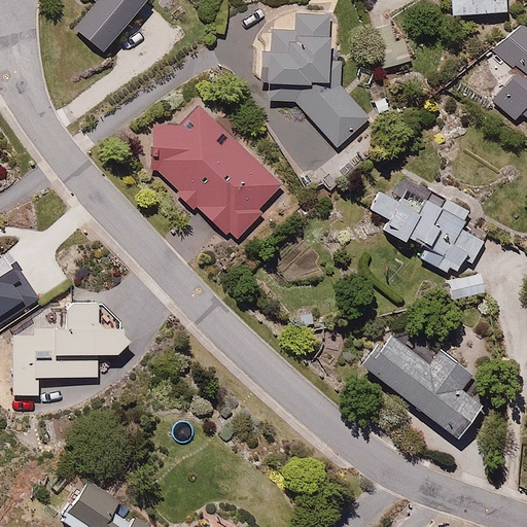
[(102,54),(142,0),(94,0),(97,2),(74,31),(102,54)]
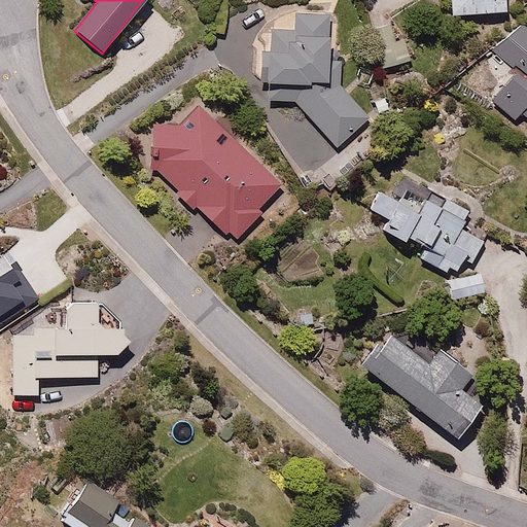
[(447,0),(449,16),(505,11),(503,0),(447,0)]
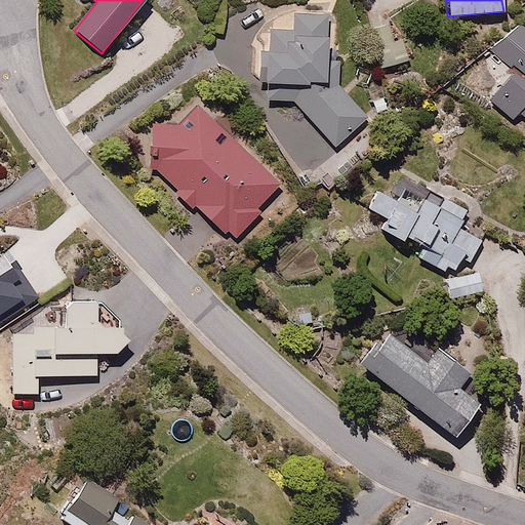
[(323,83),(327,16),(291,14),(290,32),(266,31),(263,80),(323,83)]
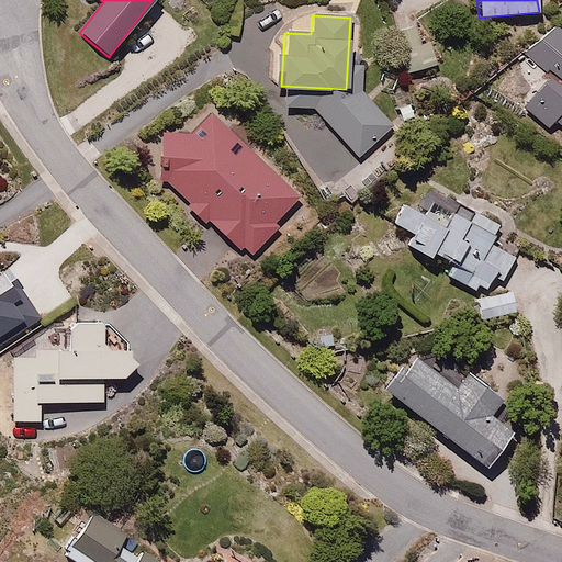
[(561,31),(555,24),(527,55),(552,76),(524,109),(547,127),(554,119),(561,124),(561,31)]
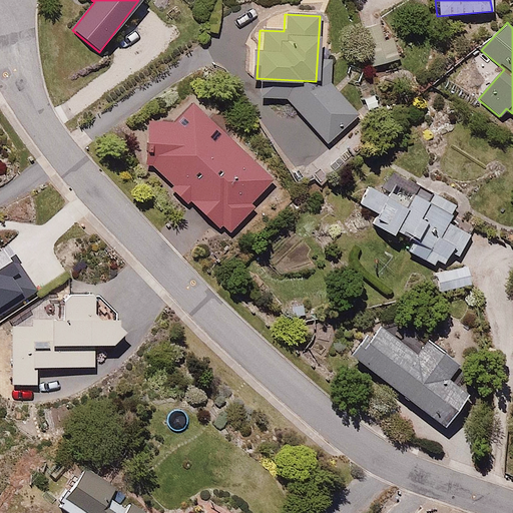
[(305,82),(286,101),(326,141),(356,112),(327,83),(316,94),(305,82)]
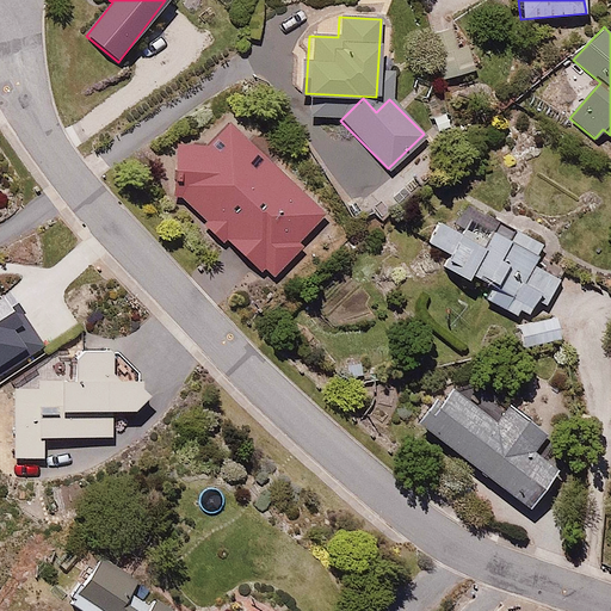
[(326,211),(223,122),(205,142),(199,137),(171,170),(190,186),(178,198),(273,282),(304,245),(300,241),(326,211)]
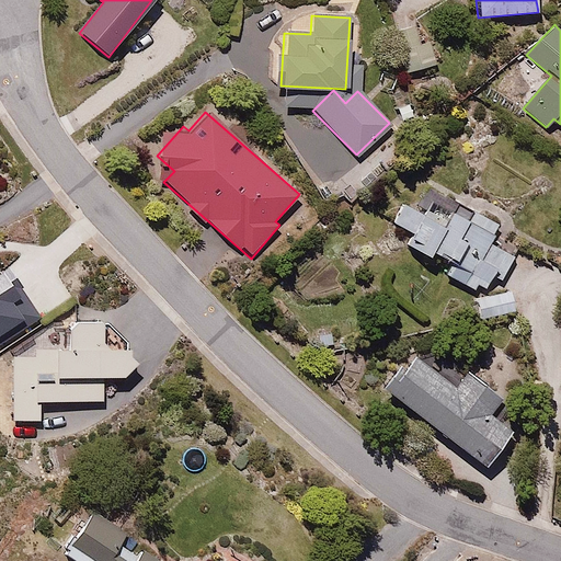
[(442,220),(405,201),(393,222),(410,231),(403,243),(427,256),(431,251),(449,261),(444,272),(477,289),(479,284),(485,287),(494,270),(503,275),(515,254),(491,241),(501,222),(479,212),(473,221),(448,208),(442,220)]
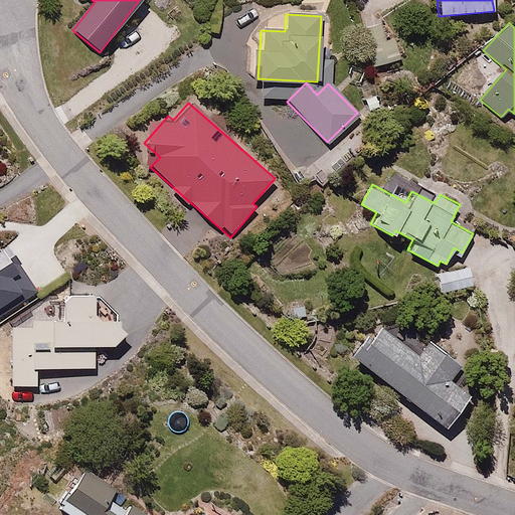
[(0,308),(19,294),(23,299),(38,288),(7,247),(0,252),(0,308)]
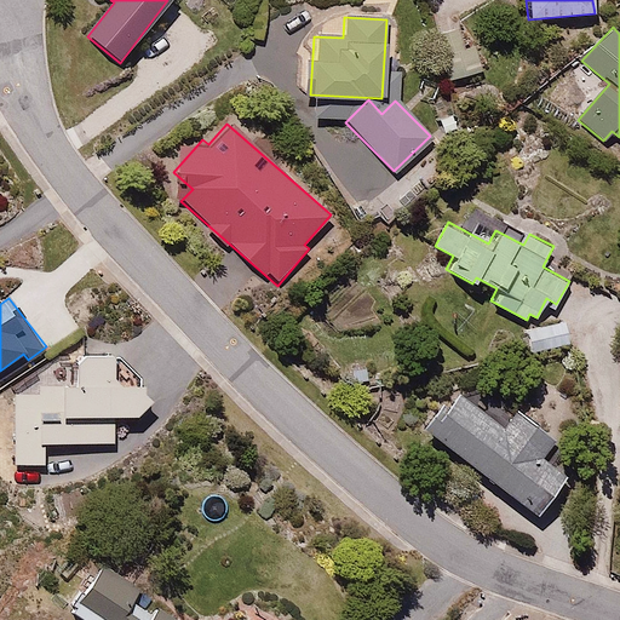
[(563,321),(527,327),(530,351),(567,345),(563,321)]
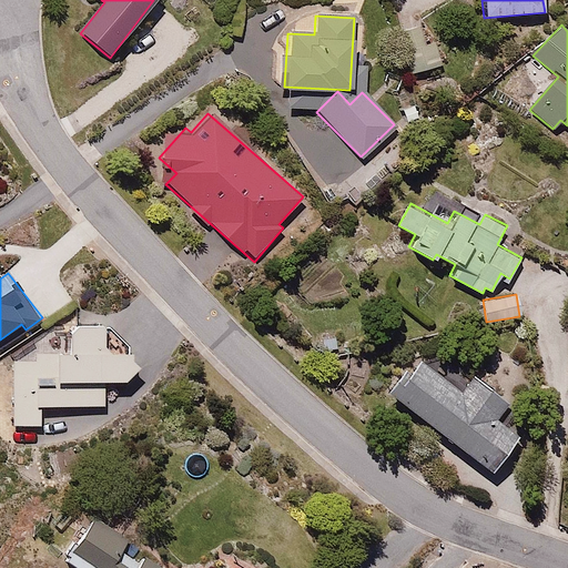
[(42,424),(41,406),(103,405),(103,382),(133,382),(132,363),(127,363),(127,344),(103,345),(102,326),(66,326),(67,353),(32,354),(33,363),(12,364),(12,424),(42,424)]
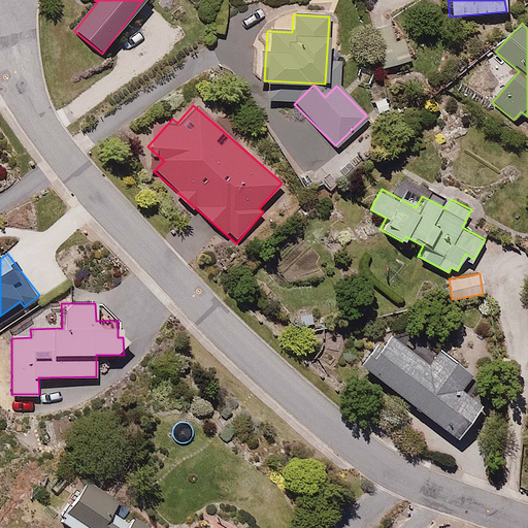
[(386,330),(361,362),(456,440),(483,407),(459,388),(470,374),(443,353),(431,367),(386,330)]
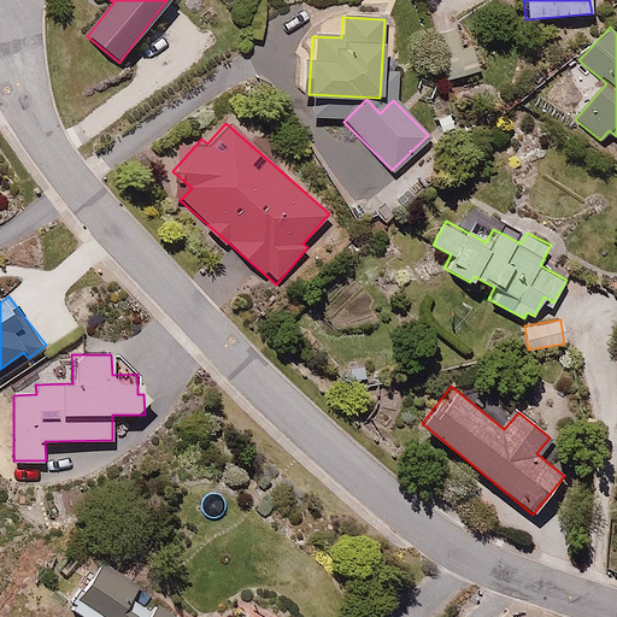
[(116,616),(136,586),(97,562),(66,609),(80,616),(116,616)]
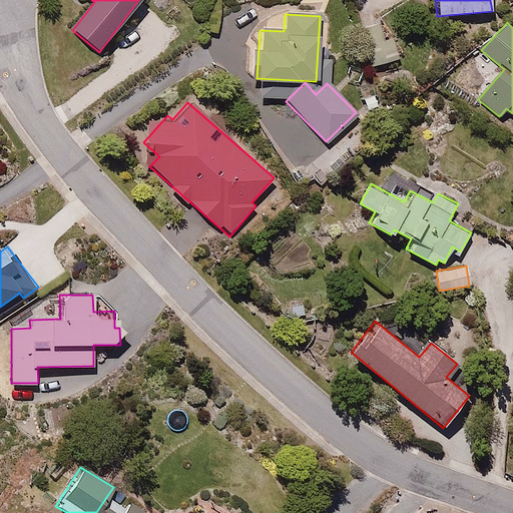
[(205,512),(202,510),(199,512),(146,512),(129,501),(121,512),(205,512)]
